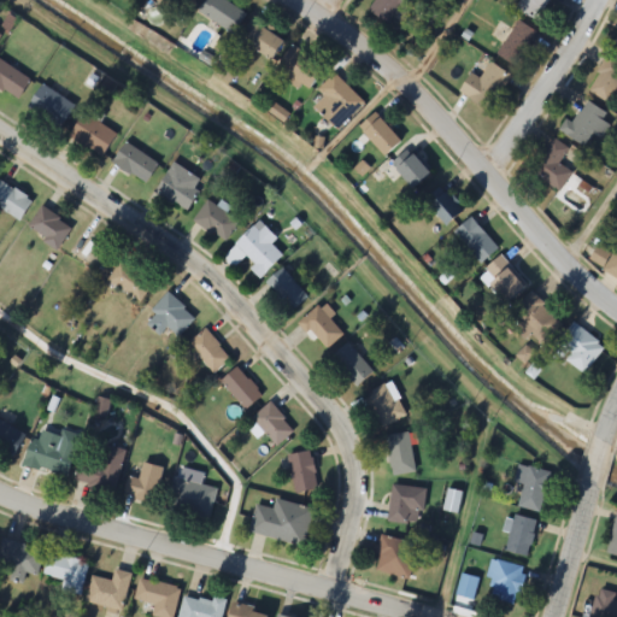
[(193,0),(170,0),(186,11),(193,0)]
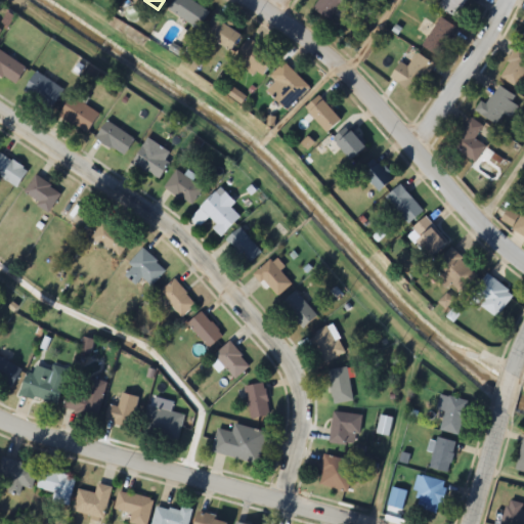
[(197,31),(210,14),(190,0),(175,0),(169,9),(197,31)]
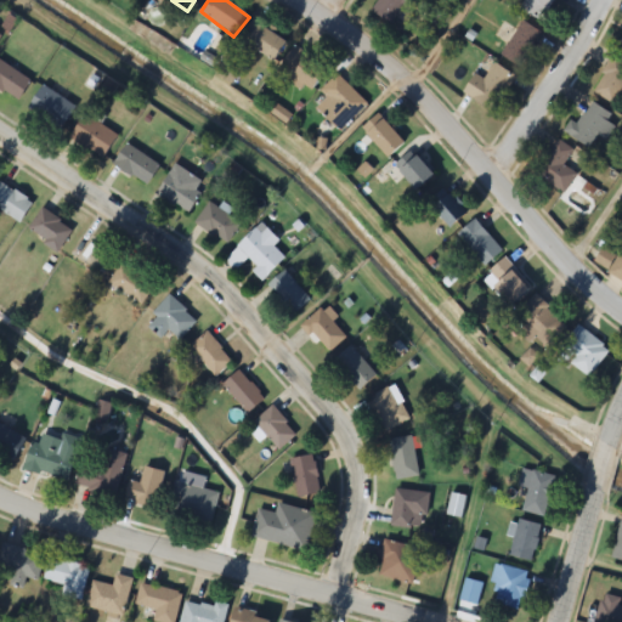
[(393,24),(407,0),(379,0),(372,11),(393,24)]
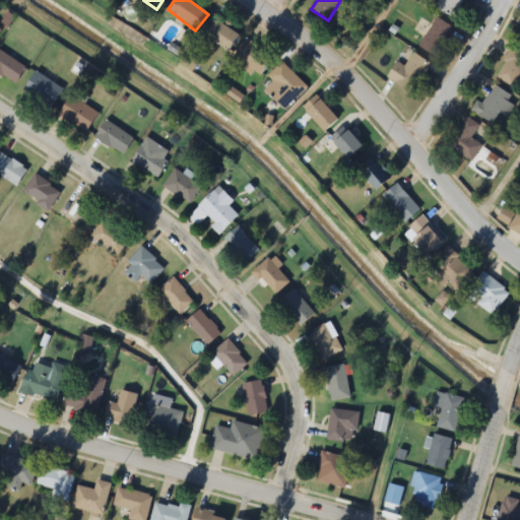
[(462,0),(438,0),(434,9),(453,18),(462,0)]
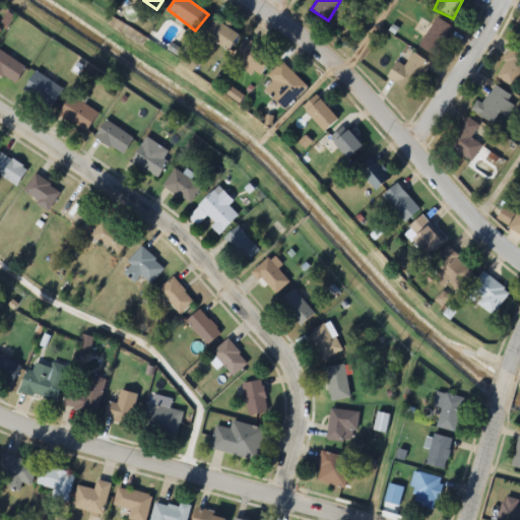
[(202,35),(228,52),(239,36),(213,17),(202,35)]
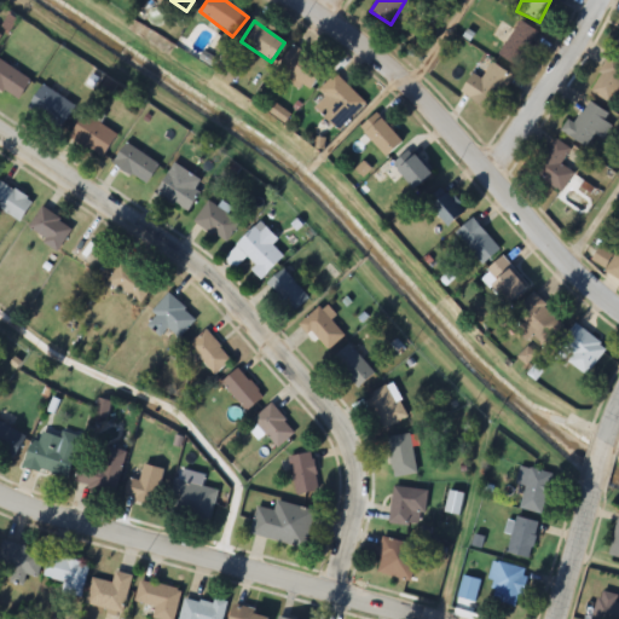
[(516,68),(539,34),(520,21),(497,55),(516,68)]
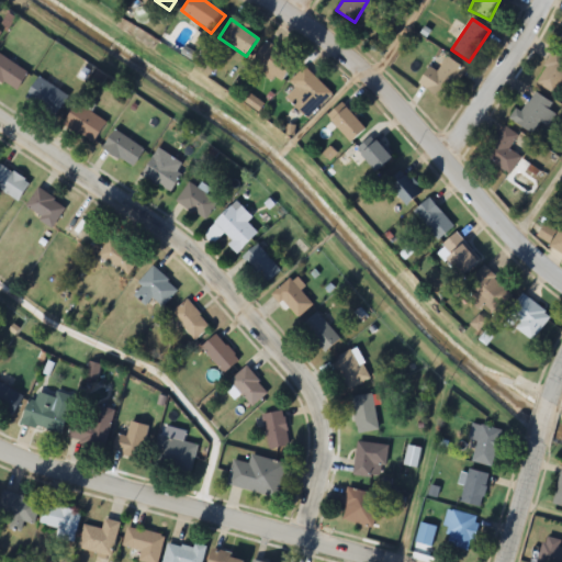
[(251,62),(279,83),(294,64),(268,42),(251,62)]
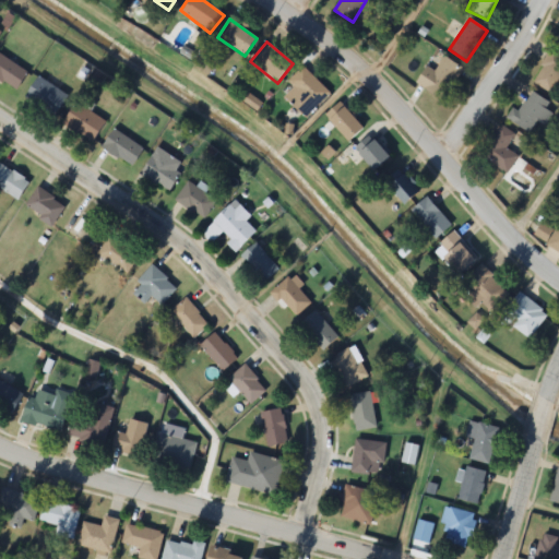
[(556,96),(558,88),(558,54),(550,49),(532,83),(556,96)]
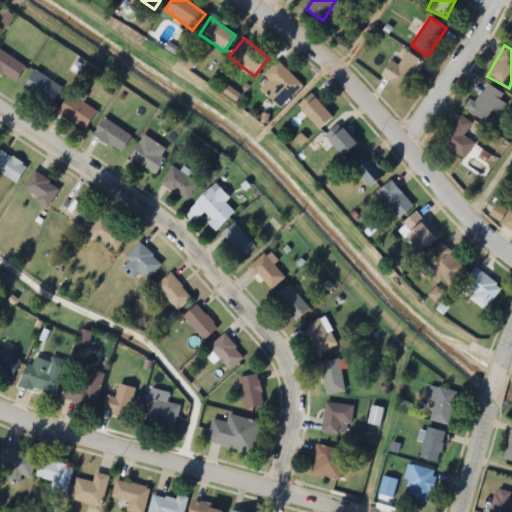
[(0,74),(13,83),(25,66),(0,49),(0,74)]
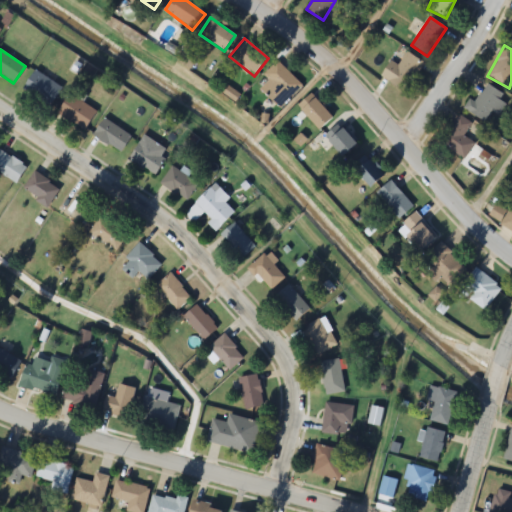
[(405,92),(424,63),(407,52),(398,65),(391,61),(381,76),(405,92)]
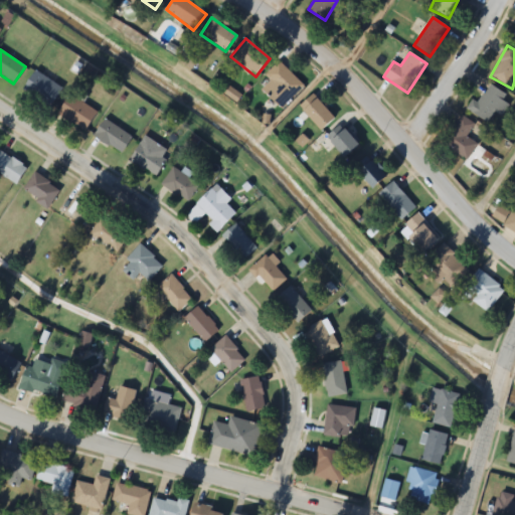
[(266,76),(271,81),(262,90),(282,110),(305,88),(280,62),(266,76)]
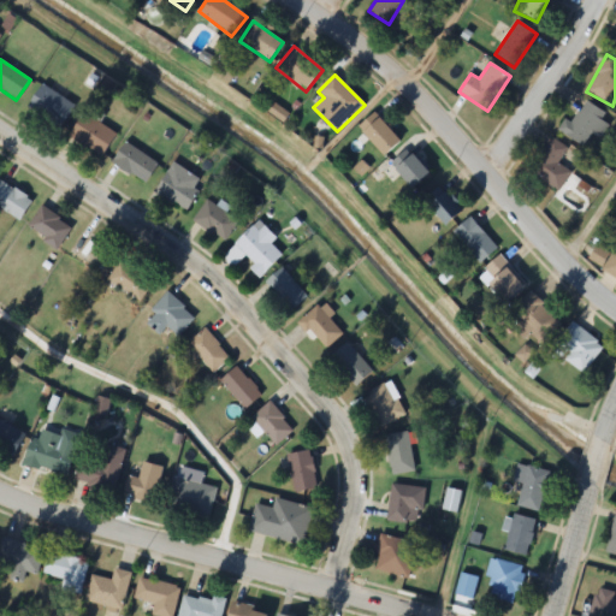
[(73,106),(42,84),(27,105),(58,128),(73,106)]
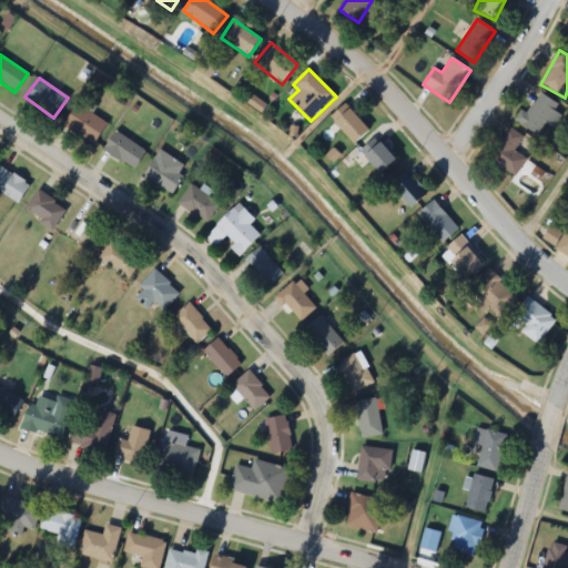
[(526,113),(521,110),(515,121),(544,141),(560,115),(555,112),(559,107),(540,93),(526,113)]
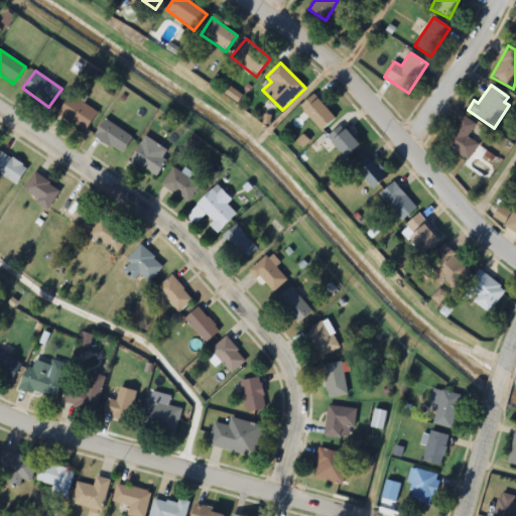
[(97,114),(72,94),(56,112),(83,132),(97,114)]
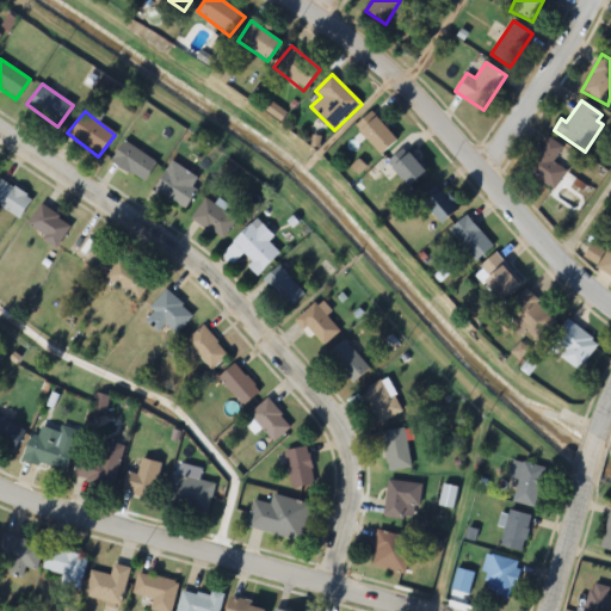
[(396,143),(375,112),(356,125),(377,156),(396,143)]
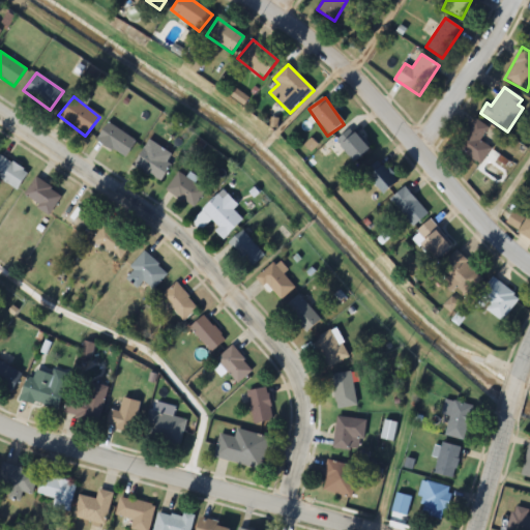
[(480,141),(489,128),(475,119),(455,148),(480,165),(492,149),(480,141)]
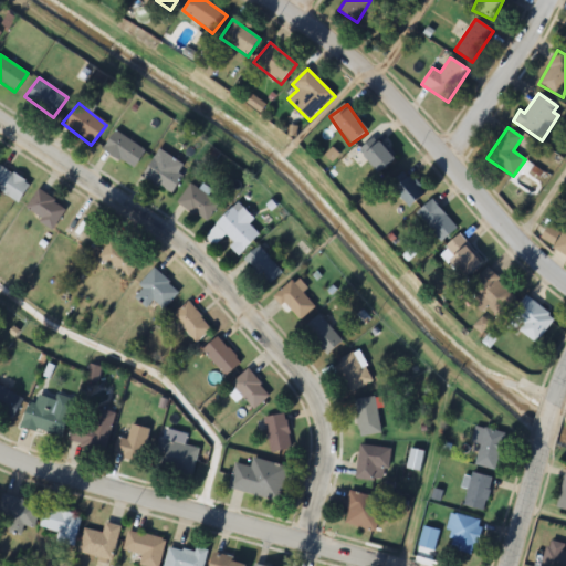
[(133,169),(145,150),(115,130),(103,149),(133,169)]
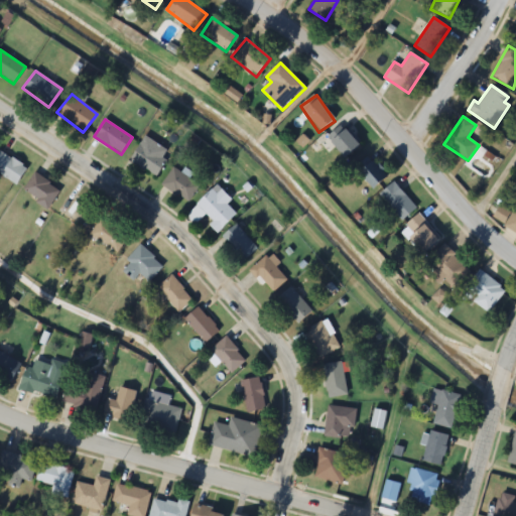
[(328,138),(345,157),(359,145),(342,126),(328,138)]
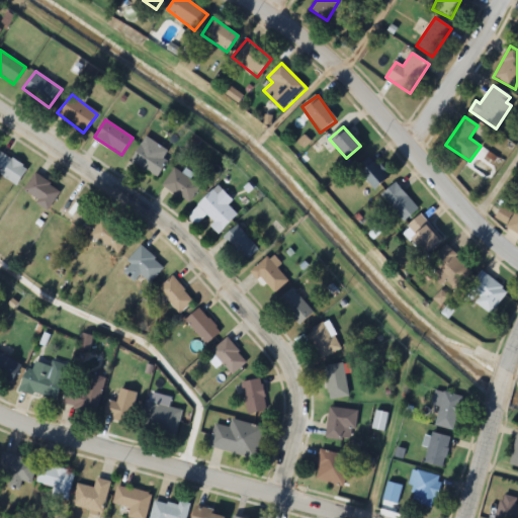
[(154,177),(171,155),(146,137),(130,160),(154,177)]
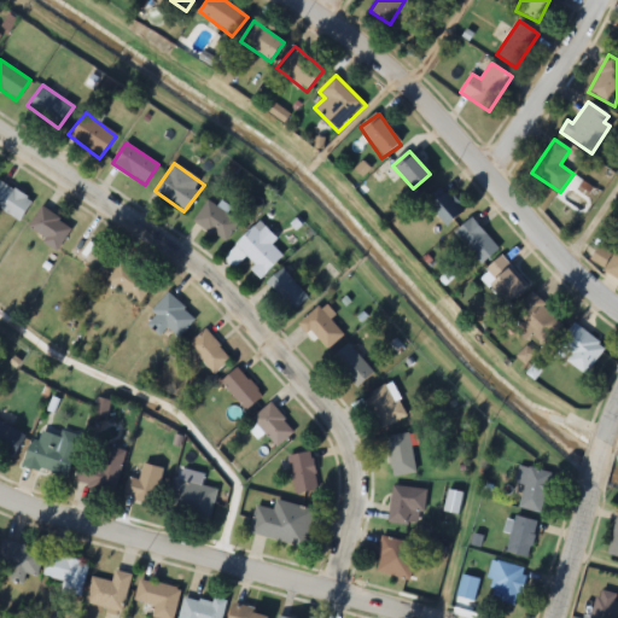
[(0,208),(19,221),(31,200),(0,180),(0,208)]
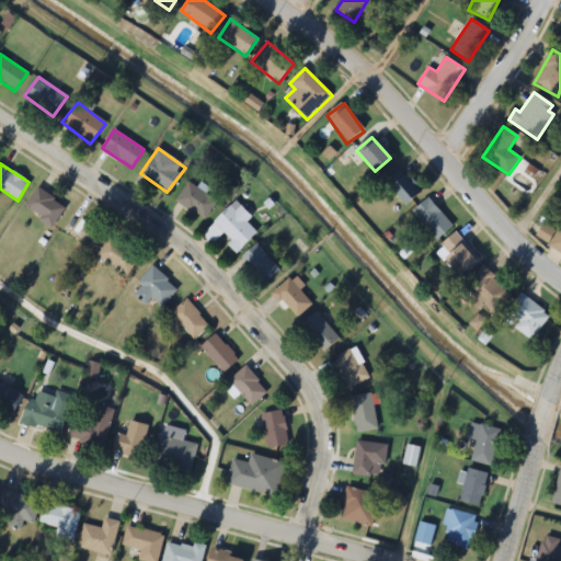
[(421,192),(402,169),(386,182),(404,206),(421,192)]
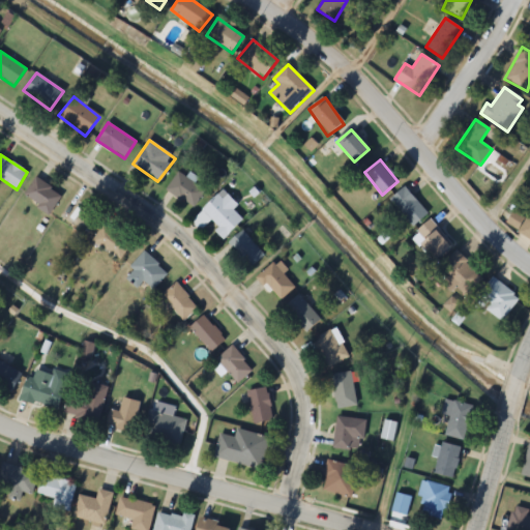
[(165,189),(193,209),(205,190),(177,172),(165,189)]
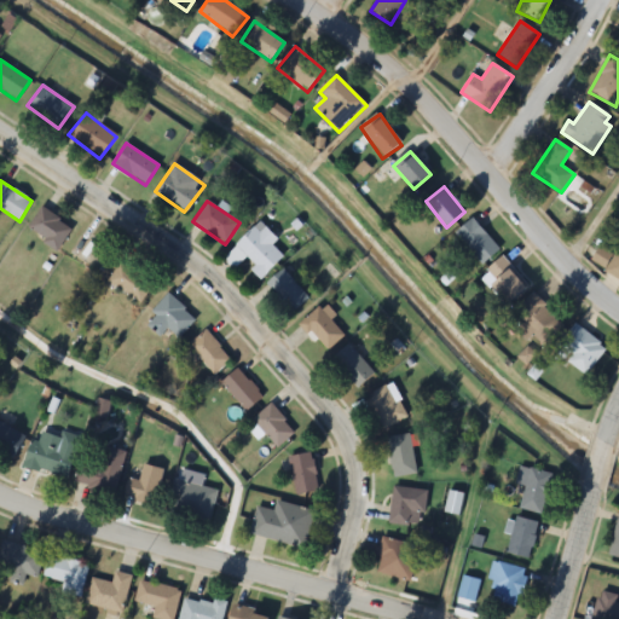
[(73,227),(40,207),(27,230),(58,249),(73,227)]
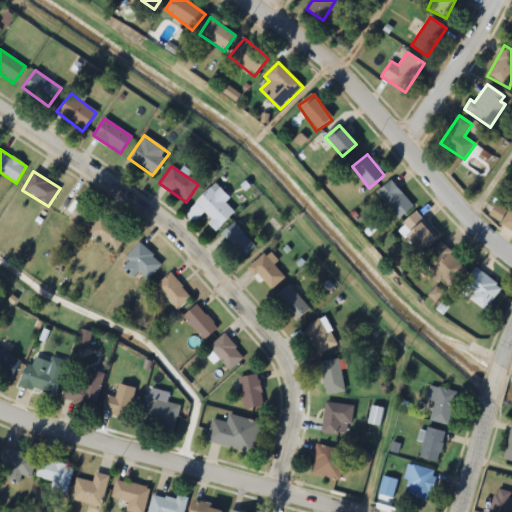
[(375,195),(400,219),(413,206),(389,181),(375,195)]
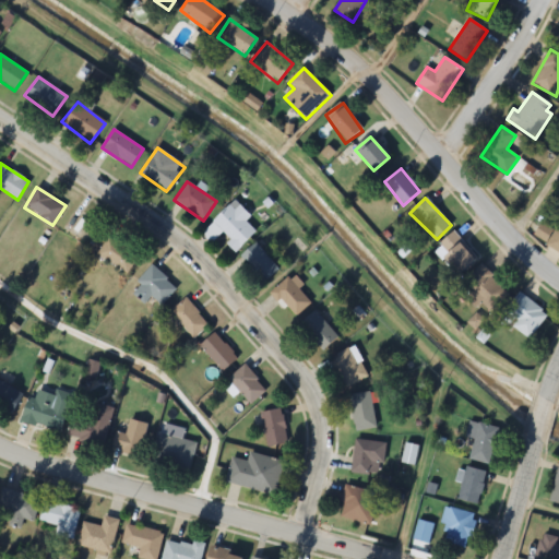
[(235,252),(256,232),(246,221),(248,218),(230,202),(212,221),(230,240),(227,244),(235,252)]
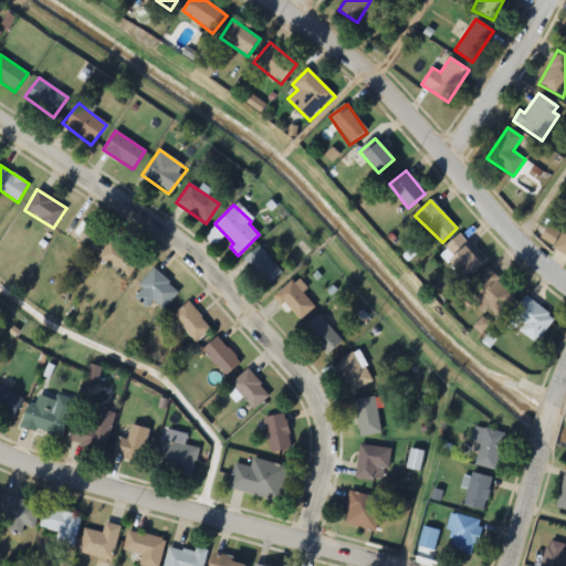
[(541,238),(565,255),(565,226),(561,234),(549,226),(541,238)]
